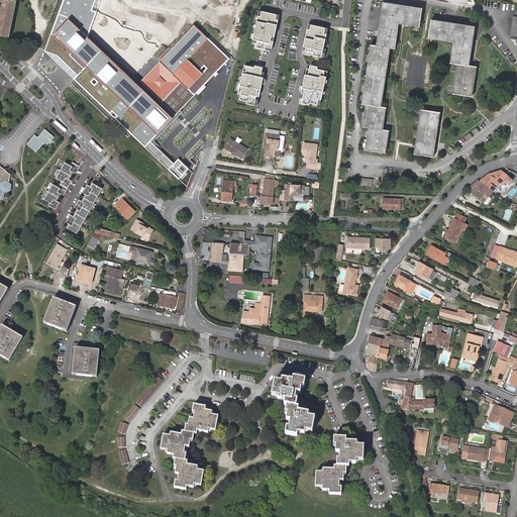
[(13,0),(2,0),(4,2),(0,24),(0,33),(8,36),(15,2),(13,1),(13,0)]
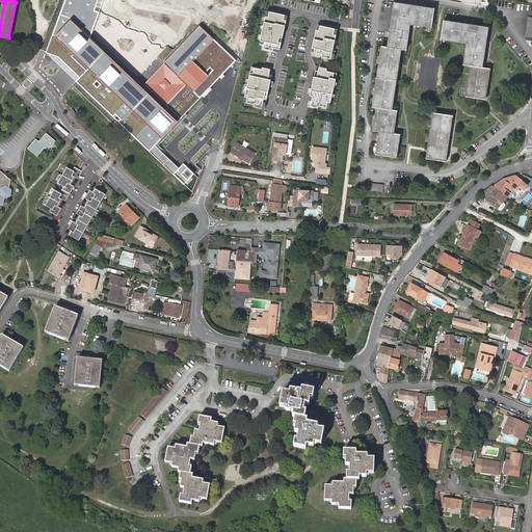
[(64,0),(46,52),(58,56),(80,77),(76,81),(149,151),(184,184),(194,174),(184,163),(180,167),(155,144),(162,137),(178,122),(141,87),(89,38),(100,12),(94,10),(98,0),(64,0)]
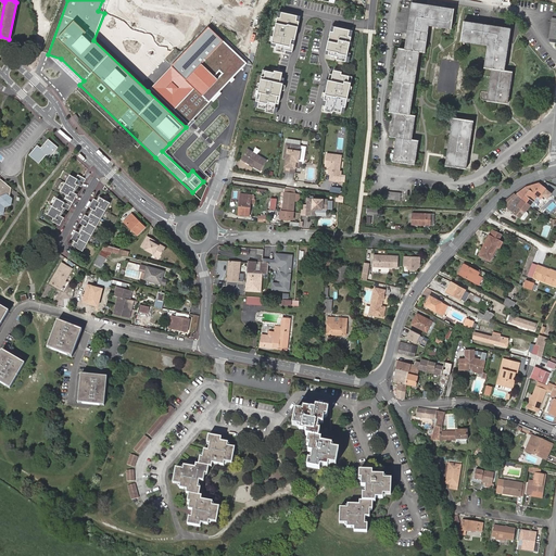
[(420,51),(425,52),(429,25),(451,28),(454,8),(412,1),(404,49),(420,51)]
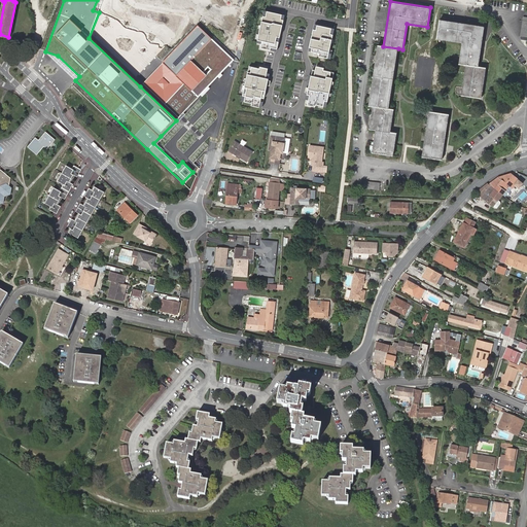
[(282,14),(268,11),(267,16),(265,15),(258,40),(264,41),(261,47),(271,49),(272,47),(278,48),(280,41),(277,41),(278,36),(281,37),(285,21),(281,20),(282,14)]
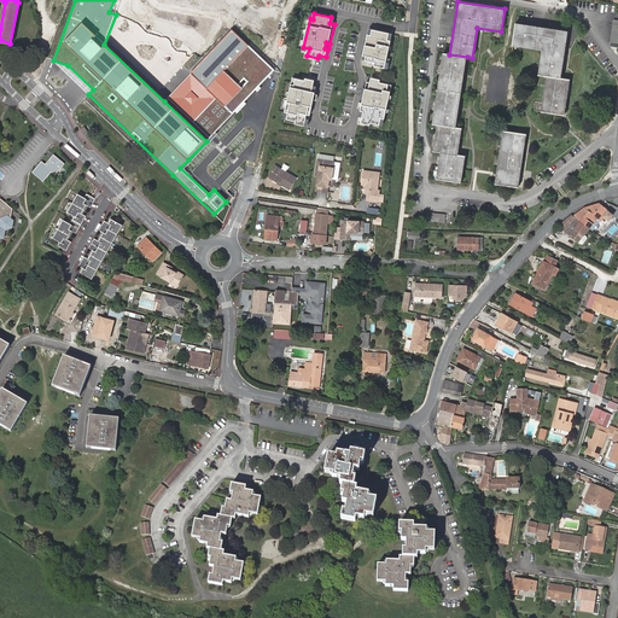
[(516,23),(513,46),(542,51),(538,75),(547,76),(541,111),(564,115),(570,80),(561,79),(569,31),(516,23)]
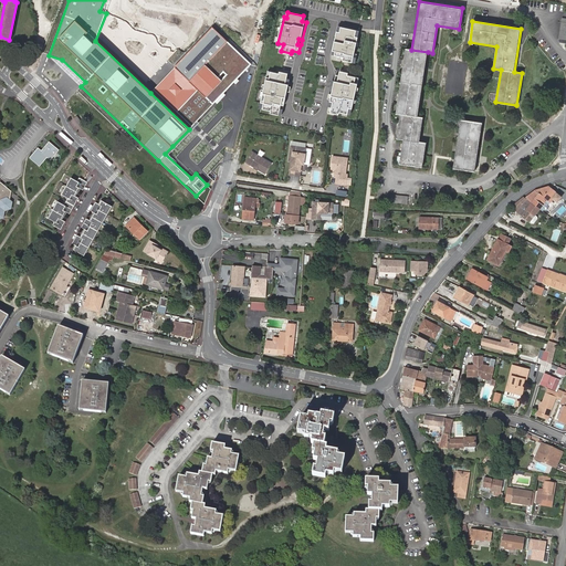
[(342,25),(341,32),(337,31),(333,50),(336,51),(335,55),(338,55),(337,59),(353,62),(354,56),(356,58),(357,54),(356,54),(357,46),(359,48),(360,42),(358,42),(359,37),(357,35),(358,29),(342,25)]
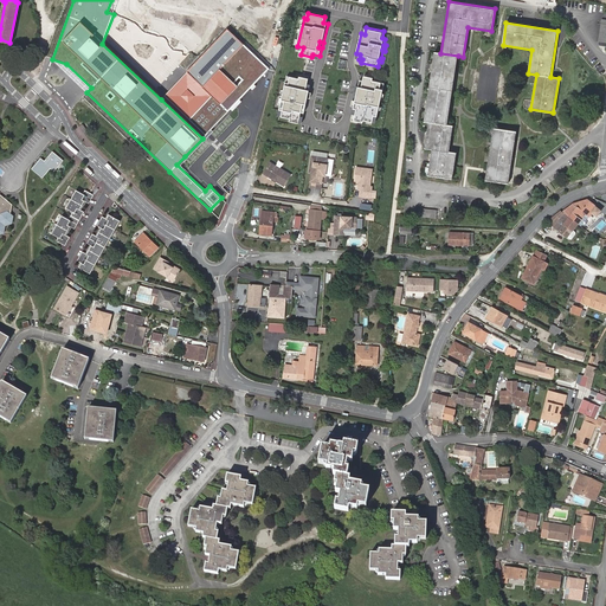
[(227,30),(161,100),(202,139),(269,69),(227,30)]
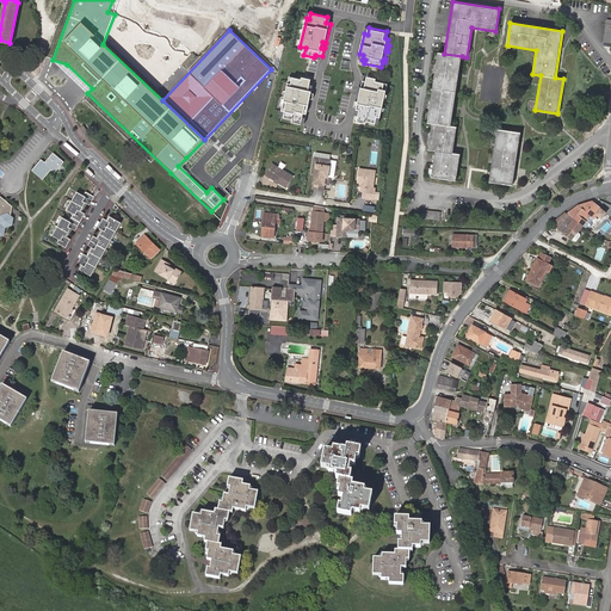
[(438,53),(437,66),(461,68),(462,56),(444,54),(438,53)]
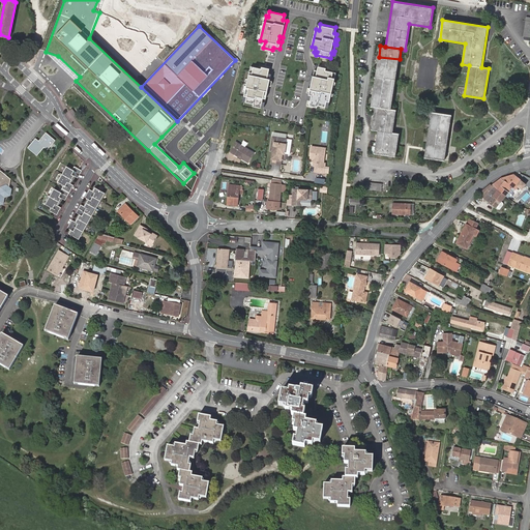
[(400,59),(379,57),(371,107),(375,107),(374,112),(372,129),(378,130),(376,141),(375,153),(395,156),(399,134),(392,133),(396,110),(391,110),(400,59)]
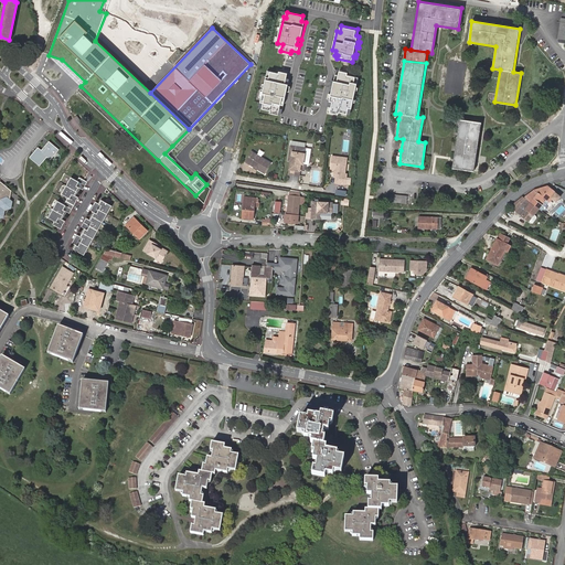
[(288,73),(279,71),(278,73),(268,71),(260,103),(264,103),(263,108),(272,110),(270,113),(279,115),(281,105),(285,105),(288,92),(290,93),(291,86),(288,86),(289,84),(286,83),(288,73)]
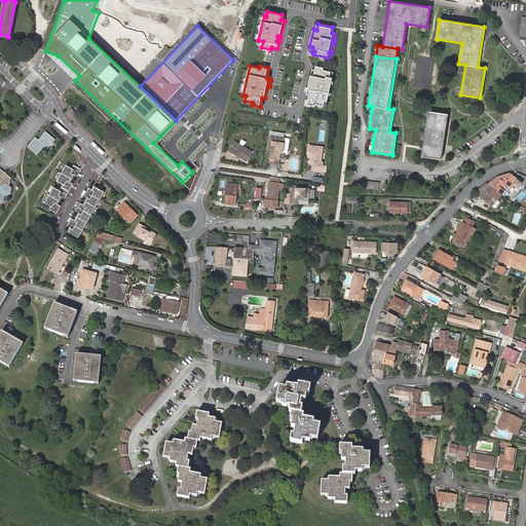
[(325,68),(316,66),(315,70),(312,70),(308,87),(306,87),(305,92),(307,92),(307,95),(310,96),(307,105),(316,107),(316,105),(325,107),(326,101),(329,102),(331,95),(329,94),(331,85),(333,86),(333,84),(335,84),(335,81),(333,81),(335,72),(325,70),(325,68)]
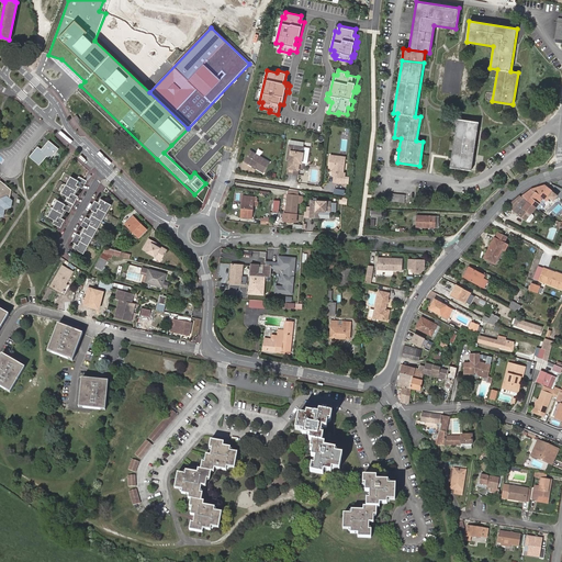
[(450,167),(471,170),(478,122),(458,119),(450,167)]
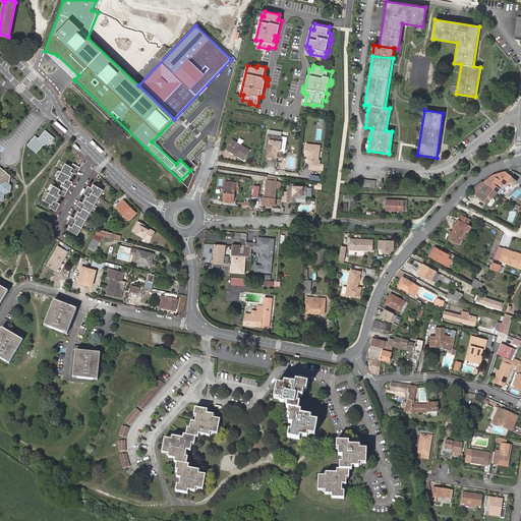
[(46,147),(53,138),(45,131),(38,139),(35,137),(29,145),(37,152),(43,143),(46,147)]
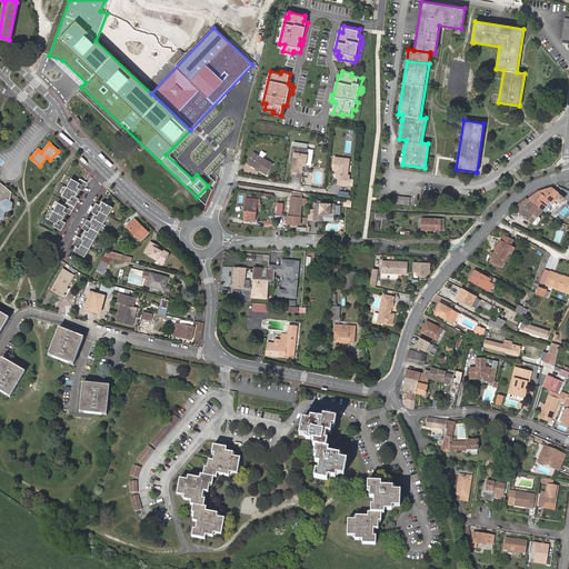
[(308,149),(292,147),(291,152),(295,152),(292,162),(290,176),(301,177),(302,165),(306,165),(308,149)]
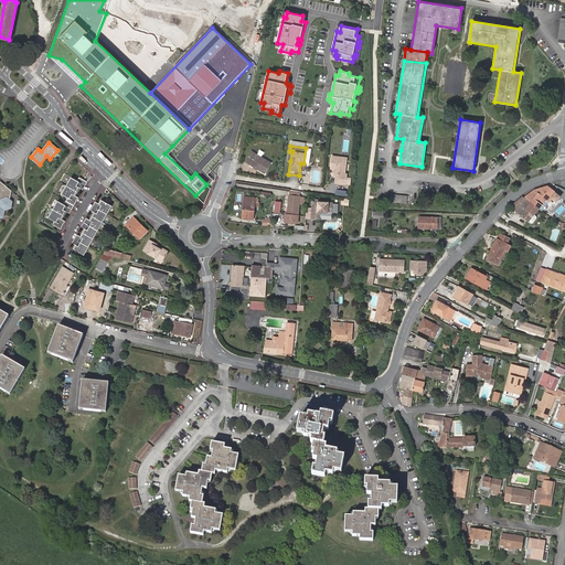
[(252,151),(245,161),(264,173),(270,163),(260,158),(257,156),(252,151)]
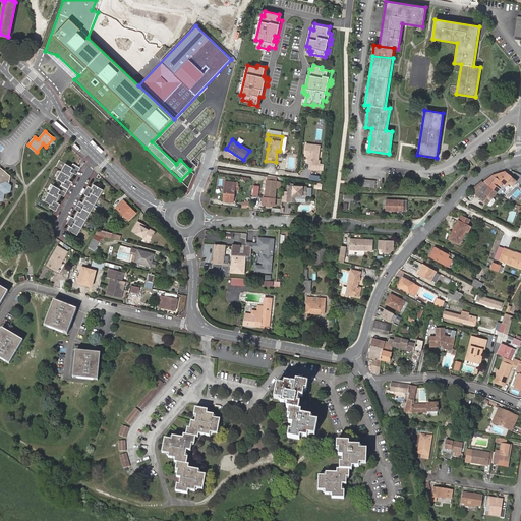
[(315,145),(305,143),(304,156),(308,156),(307,160),(309,161),(309,169),(319,170),(320,161),(317,160),(319,152),(314,151),(315,145)]
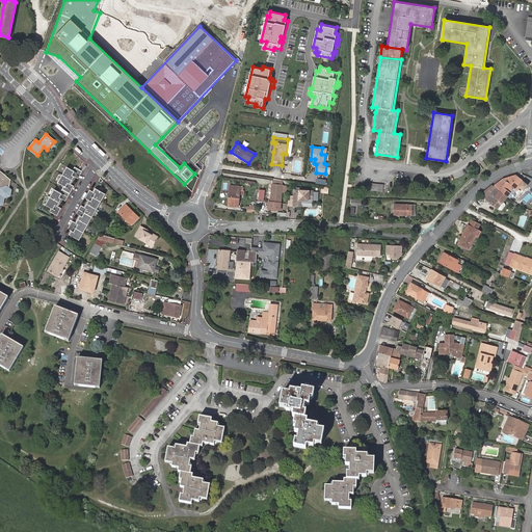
[(73,170),(67,166),(58,182),(64,186),(60,192),(54,189),(46,205),(52,208),(50,211),(57,216),(61,208),(58,206),(61,198),(65,201),(74,186),(70,184),(74,177),(78,179),(82,170),(75,166),(73,170)]
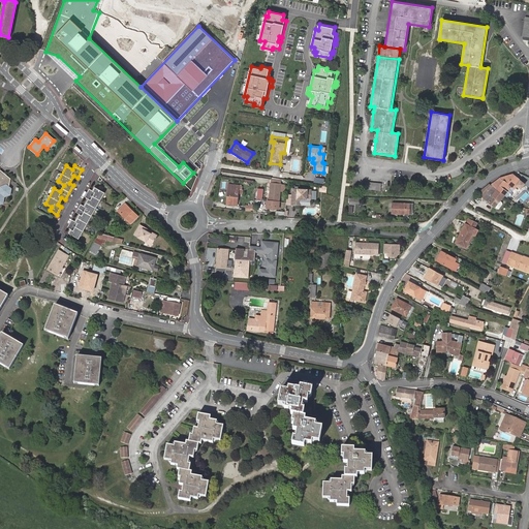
[(10,179),(0,169),(0,204),(3,204),(4,197),(10,194),(11,188),(8,186),(10,179)]
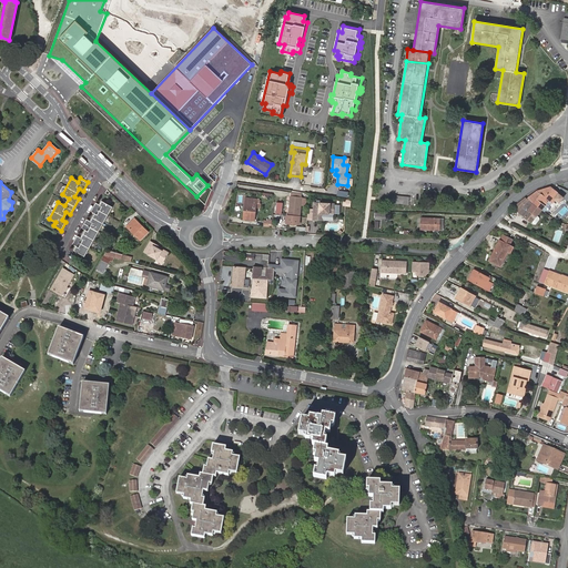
[(527,199),(541,210),(549,201),(553,203),(556,200),(559,202),(564,198),(551,186),(537,191),(527,199)]
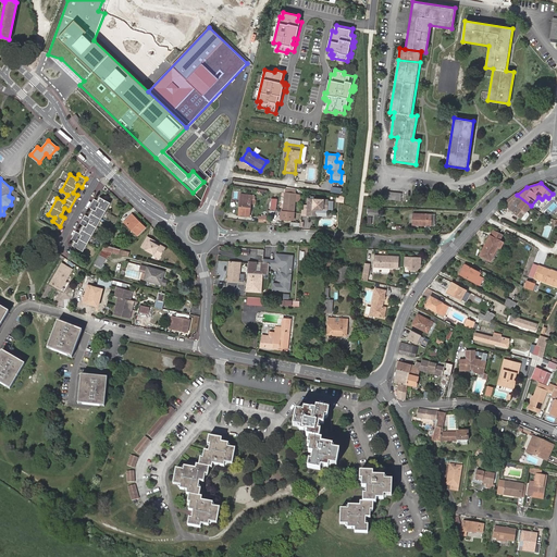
[(381,194),(380,198),(400,200),(400,195),(400,192),(381,190),(381,194)]
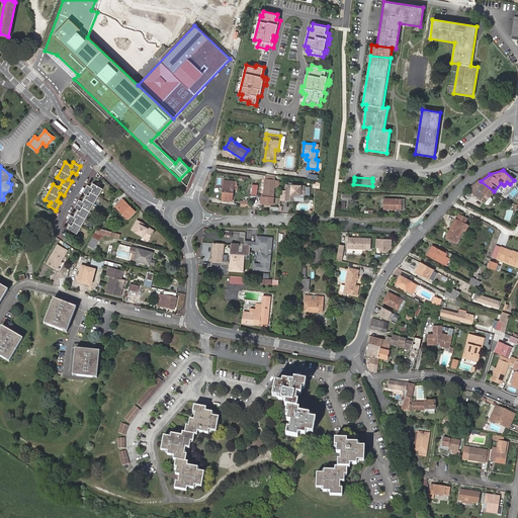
[(274,180),(264,179),(263,196),(262,196),(261,203),(272,203),(272,197),(273,186),(274,180)]
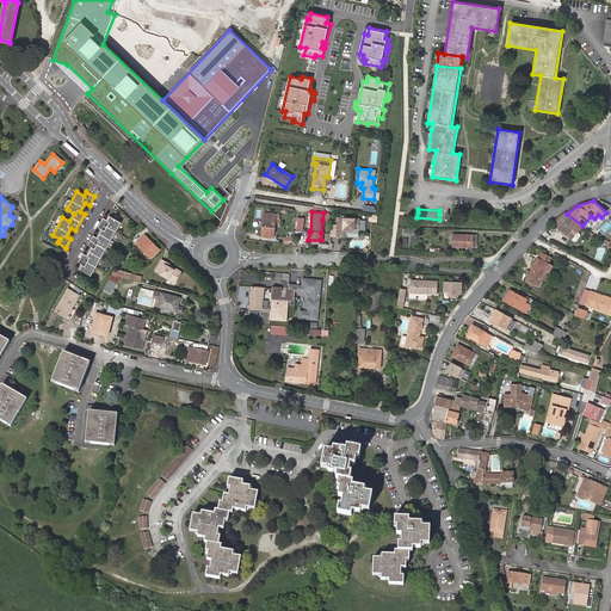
[(554,222),(553,223),(572,239),(582,226),(567,214),(565,213),(554,222)]
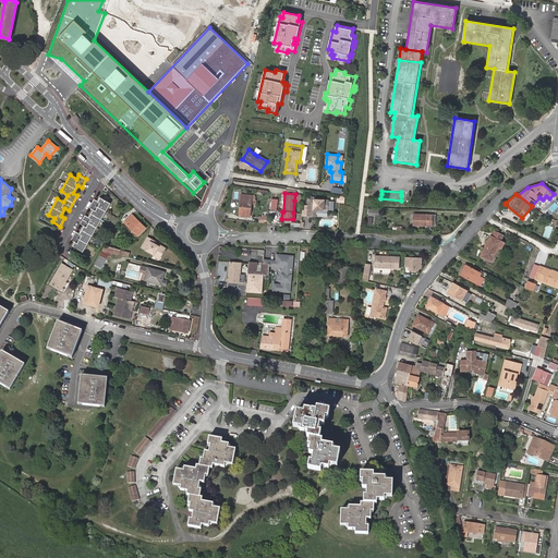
[(250,216),(252,196),(241,195),(239,216),(250,216)]
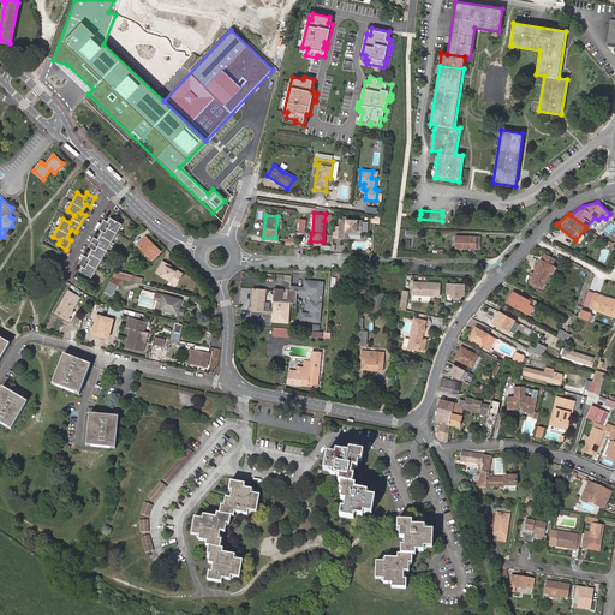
[(93,278),(121,224),(111,218),(108,221),(103,219),(99,228),(103,231),(99,239),(94,237),(89,246),(93,249),(89,257),(84,255),(78,264),(83,267),(81,272),(93,278)]
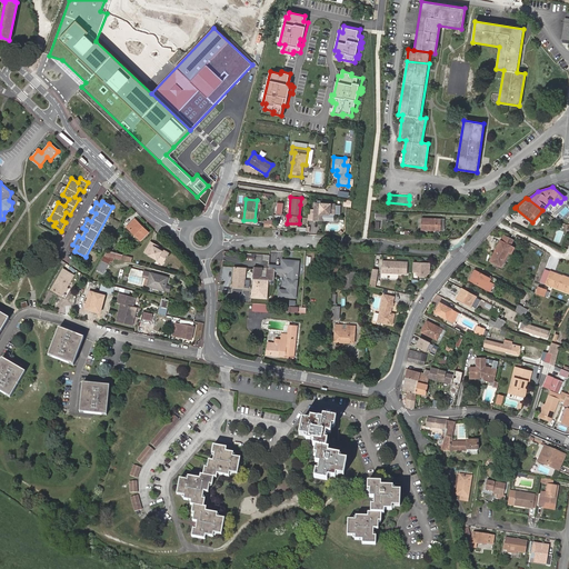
[(550,201),(542,210),(546,212),(553,203),(550,201)]
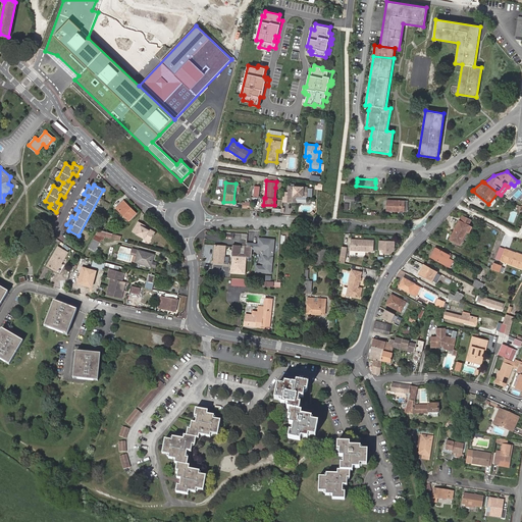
[(306,188),(289,187),(288,202),(297,202),(297,196),(306,197),(306,188)]
